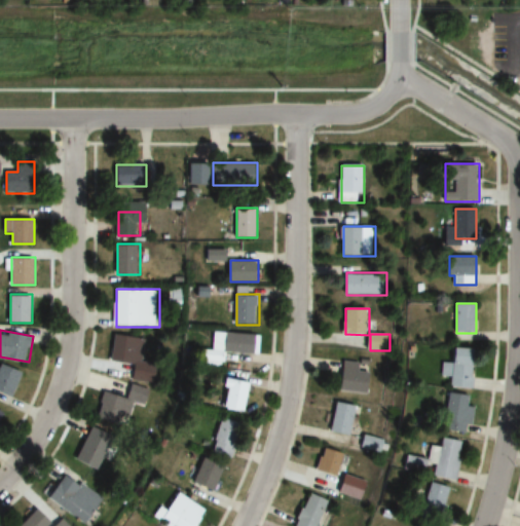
[(226,352),(261,354),(262,334),(216,332),(215,349),(202,349),(201,367),(226,368),(226,352)]
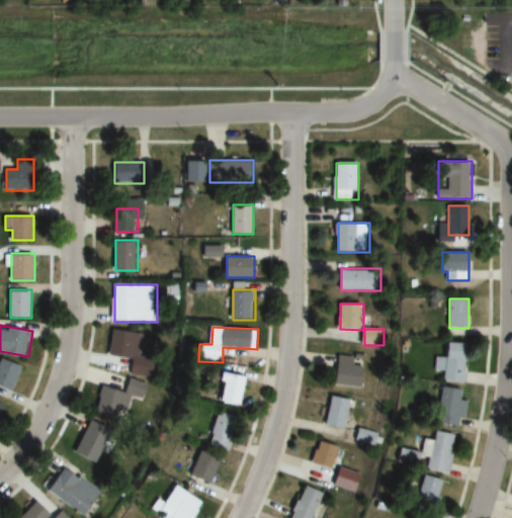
[(110,355),(143,360),(147,335),(114,329),(110,355)]
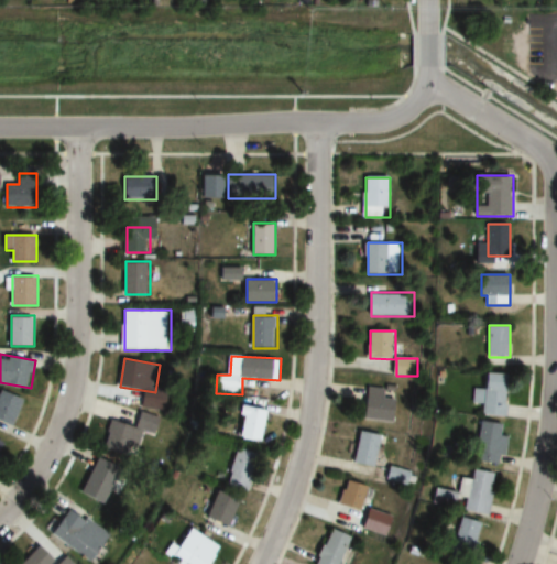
[(510,415),(510,373),(483,373),(483,401),(483,415),(510,415)]
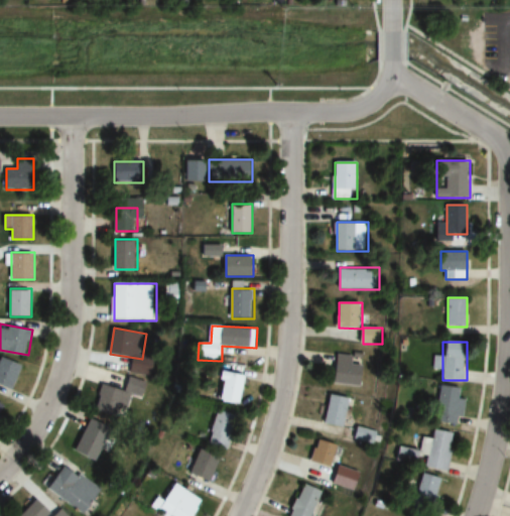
[(355,355),(337,355),(337,385),(365,385),(365,364),(355,364),(355,355)]
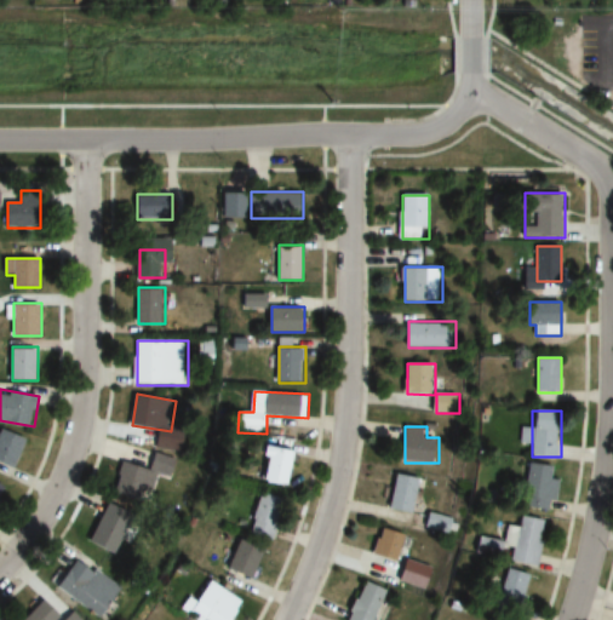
[(0,436),(0,461),(13,469),(28,440),(4,429),(0,436)]
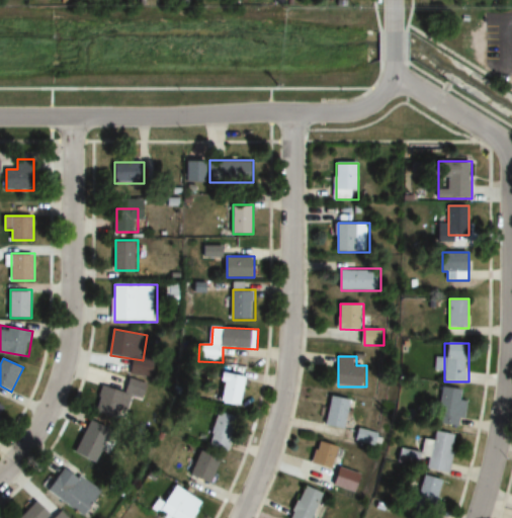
[(245,376),(224,374),(221,402),(242,405),(245,376)]
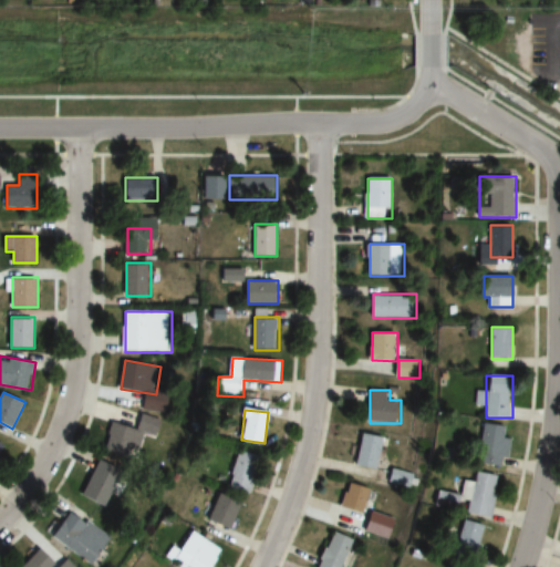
[(165,420),(143,414),(140,430),(115,423),(107,452),(142,461),(149,435),(161,439),(165,420)]
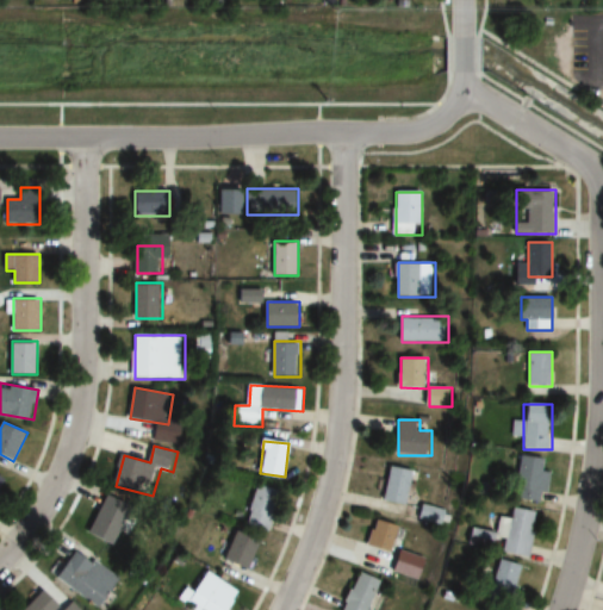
[(544,471),(545,459),(521,455),(516,493),(548,497),(552,471),(544,471)]
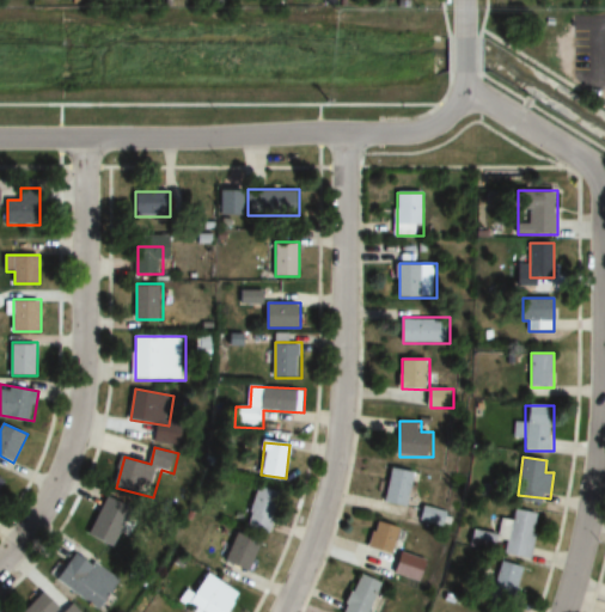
[(387,503),(413,506),(416,471),(391,469),(387,503)]
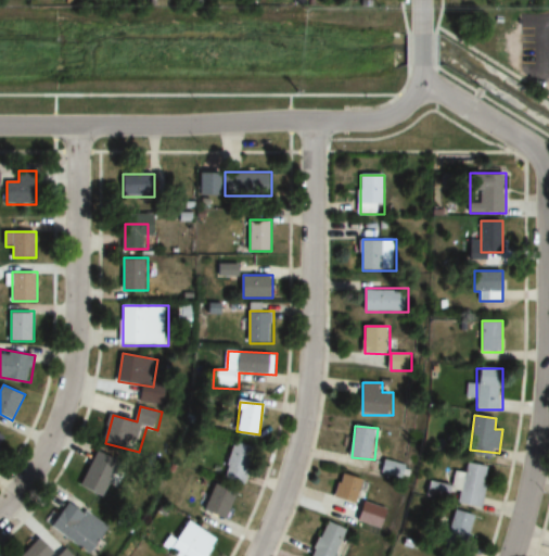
[(245,483),(259,451),(238,441),(224,474),(245,483)]
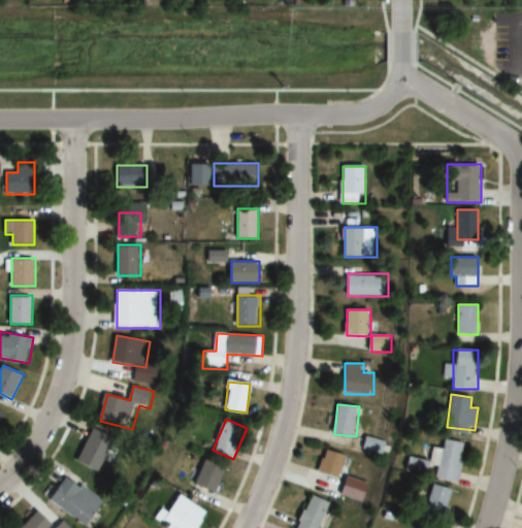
[(79,459),(102,471),(119,438),(95,427),(79,459)]
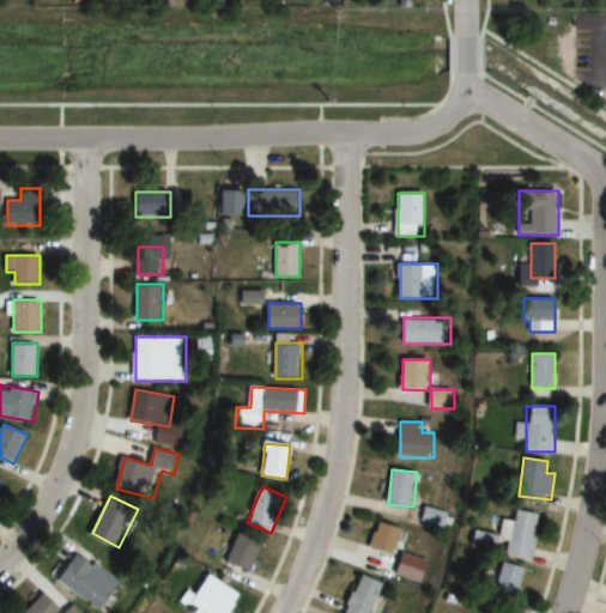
[(453,514),(429,507),(424,521),(449,528),(453,514)]
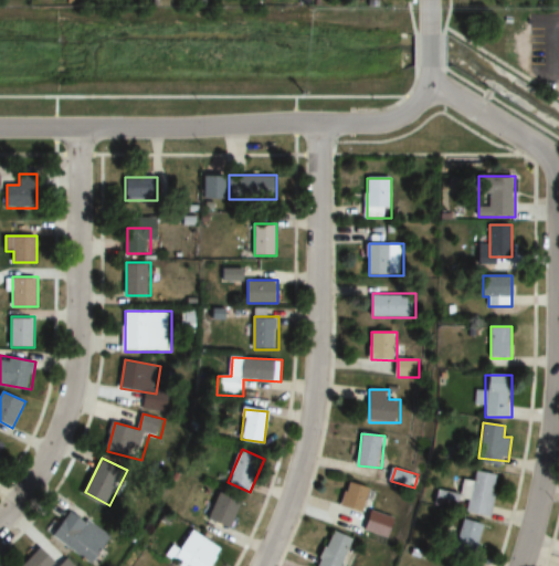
[(496,473),(473,472),(471,514),(495,515),(496,473)]
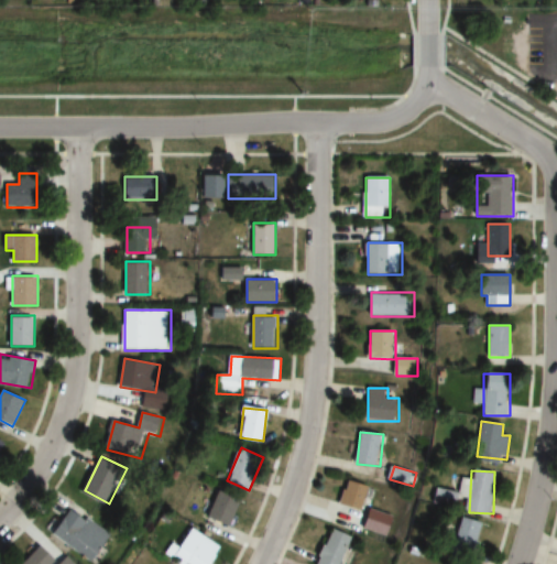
[(371,488),(347,479),(332,523),(358,531),(371,488)]
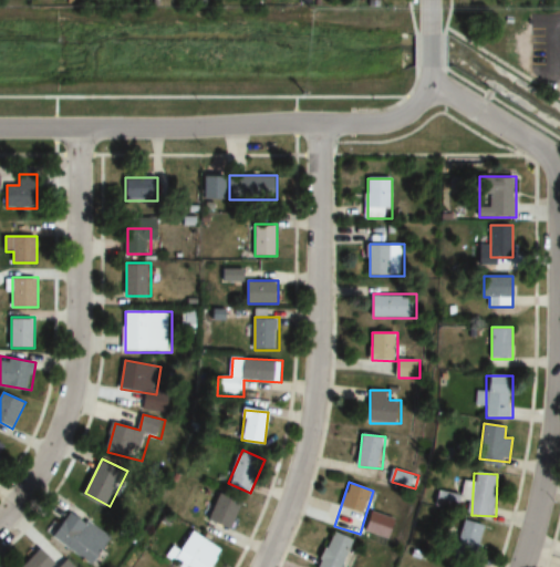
[(245,501),(221,491),(209,521),(232,531),(245,501)]
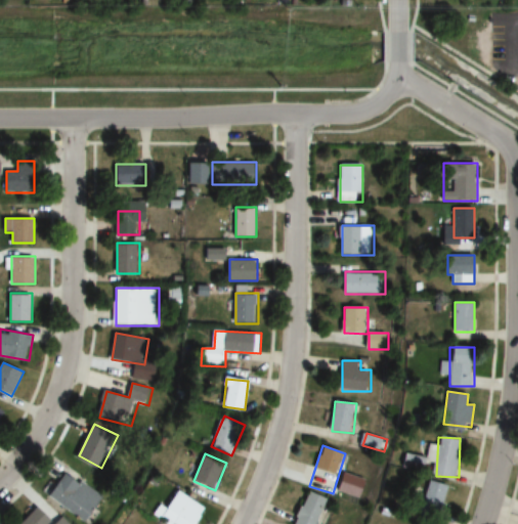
[(426,472),(426,454),(403,454),(403,472),(426,472)]
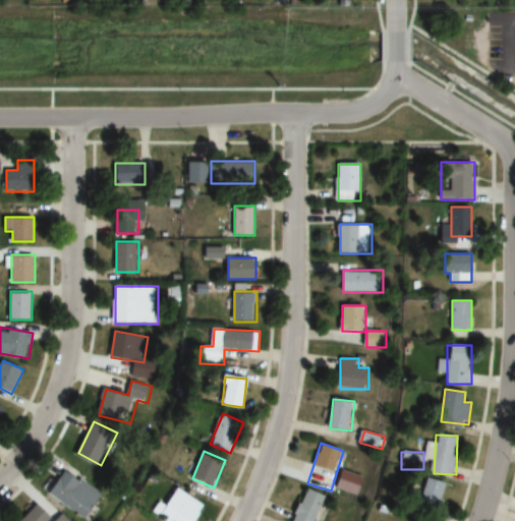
[(87,519),(104,494),(67,469),(50,494),(87,519)]
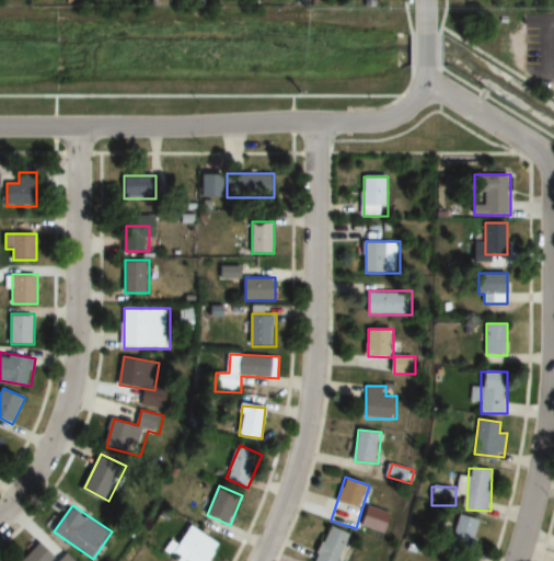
[(477,560),(477,517),(453,517),(453,560),(477,560)]
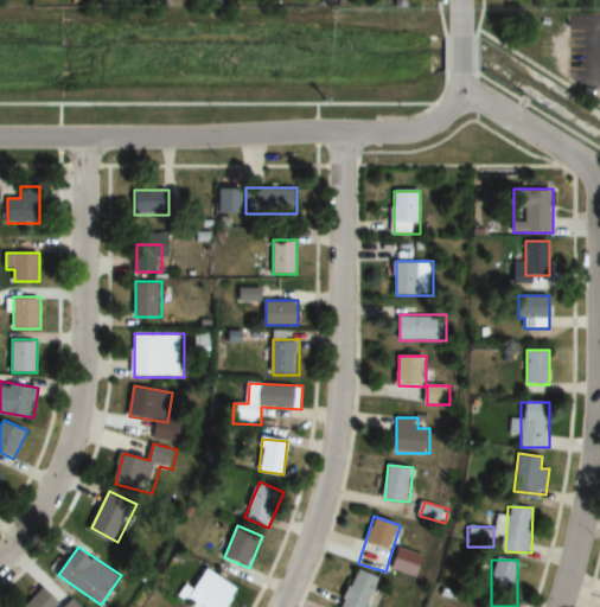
[(203,606),(227,606),(238,590),(204,567),(185,595),(203,606)]
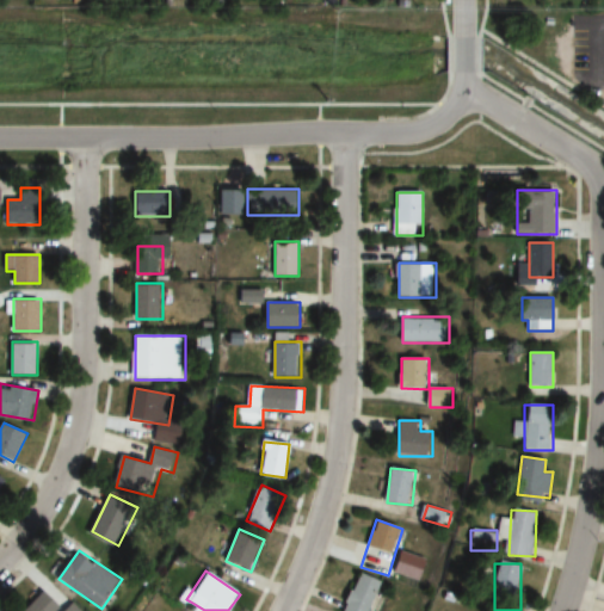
[(384,582),(359,572),(343,610),(374,610),(373,610),(384,582)]
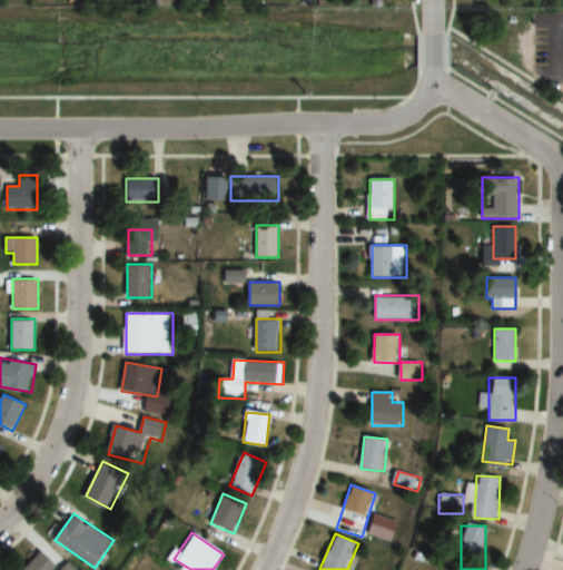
[(23,569),(55,569),(58,567),(42,552),(23,569)]
